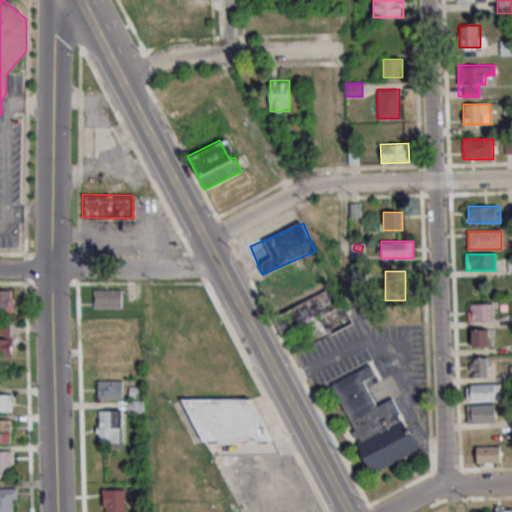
[(283,336),(341,304),(331,286),(273,318),(283,336)]
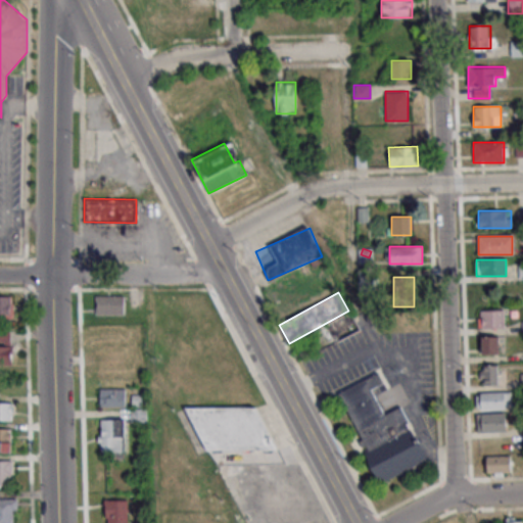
[(0,314),(12,315),(12,295),(0,295),(0,314)]
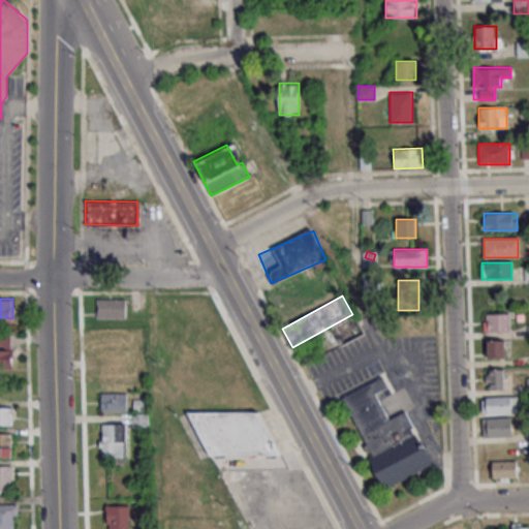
[(96,300),(96,318),(125,318),(125,300),(96,300)]
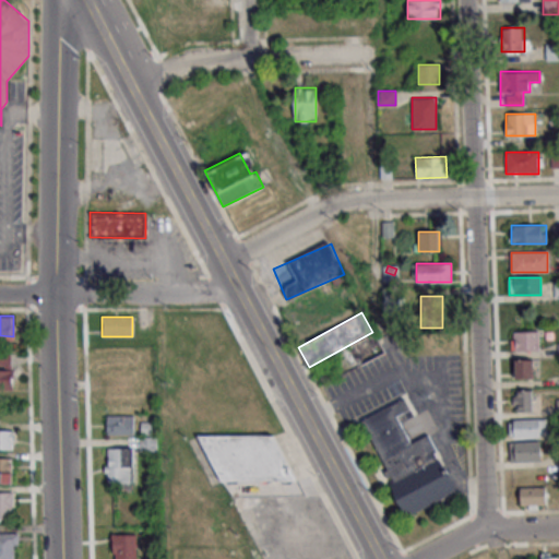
[(538,333),(512,333),(512,352),(538,352),(538,333)]
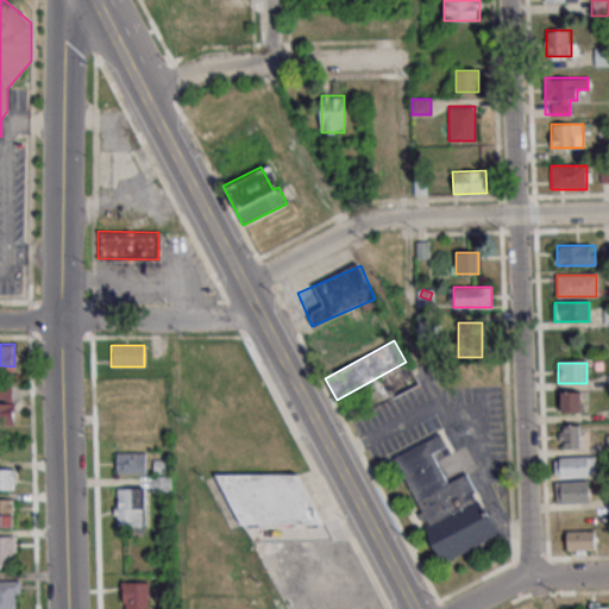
[(393,395),(418,382),(410,369),(385,381),(393,395)]
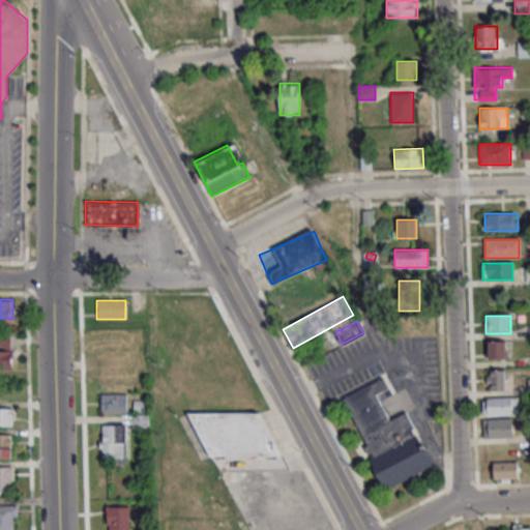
[(8,336),(0,335),(0,346),(8,347),(8,336)]
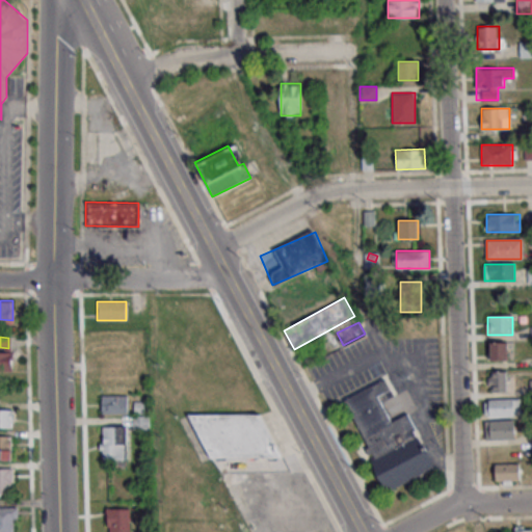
[(506,343),(489,343),(489,360),(506,360),(506,343)]
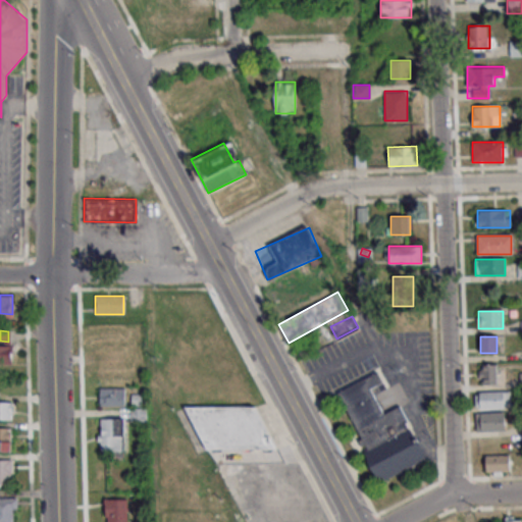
[(12,346),(0,345),(0,362),(12,363),(12,346)]
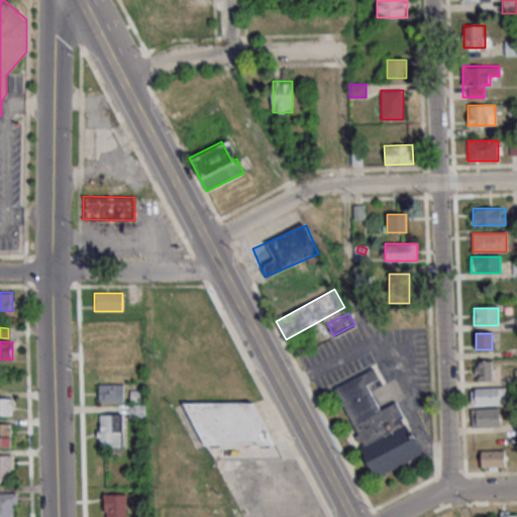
[(476,362),(476,381),(492,381),(492,362),(476,362)]
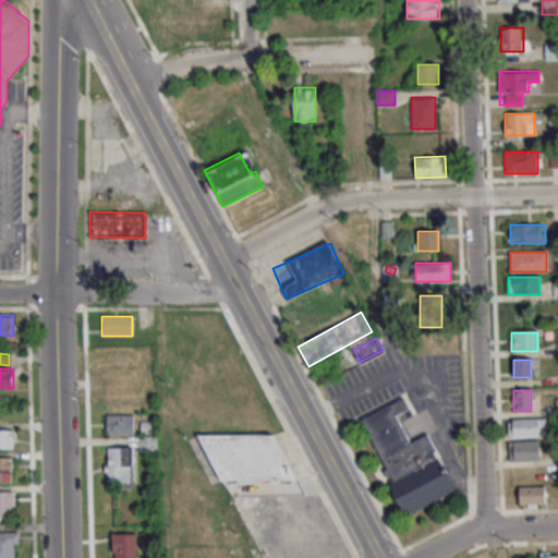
[(361,417),(404,516),(456,493),(429,434),(410,443),(398,415),(409,411),(403,399),(361,417)]
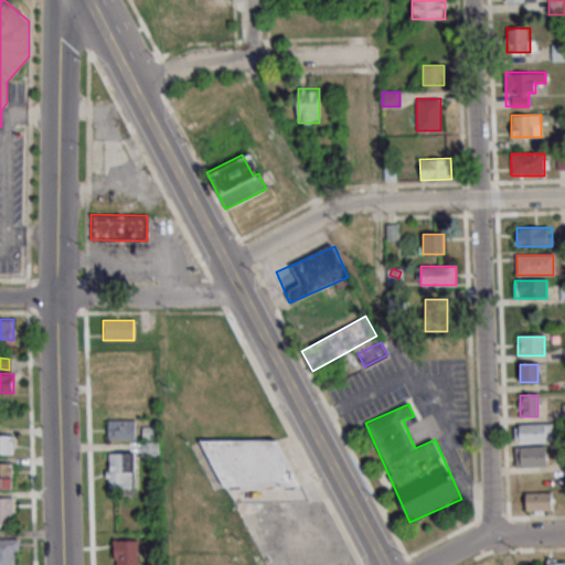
[(135,420),(108,420),(108,440),(135,440),(135,420)]
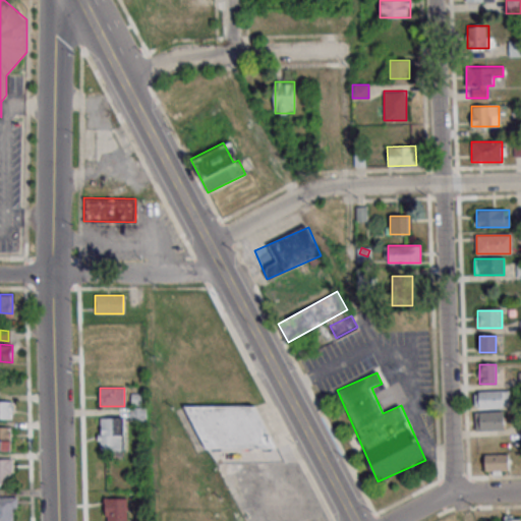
[(474,408),(510,408),(510,391),(474,391),(474,408)]
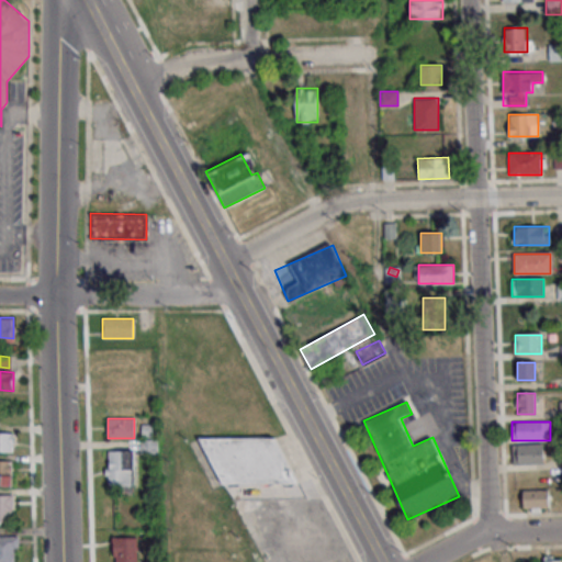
[(17,433),(0,431),(0,451),(17,451),(17,433)]
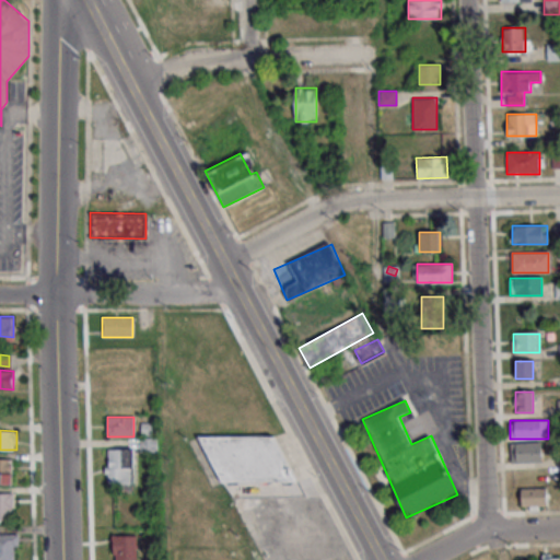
[(196,435),(271,434),(296,482),(220,482),(196,435)]
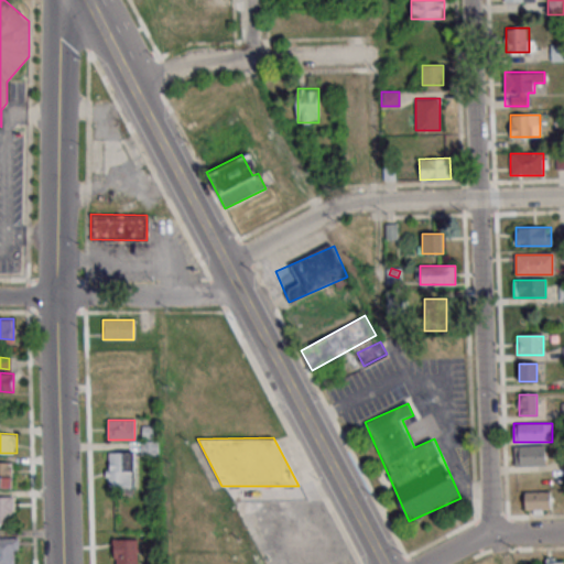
[(516,466),(545,466),(545,446),(516,446),(516,466)]
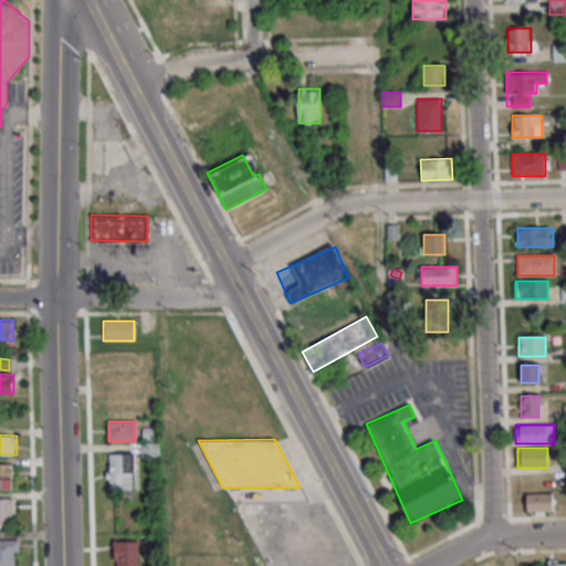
[(108,453),(108,488),(135,488),(135,453),(108,453)]
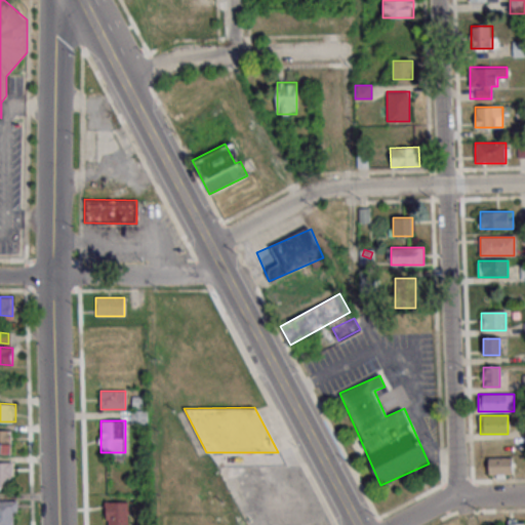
[(0,452),(10,453),(10,430),(0,429),(0,452)]
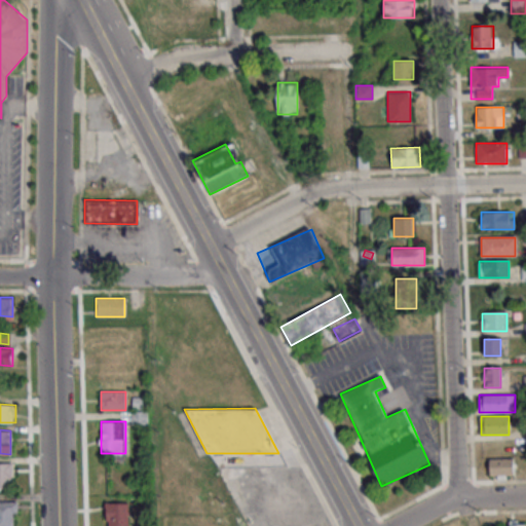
[(514,457),(489,457),(489,477),(514,477),(514,457)]
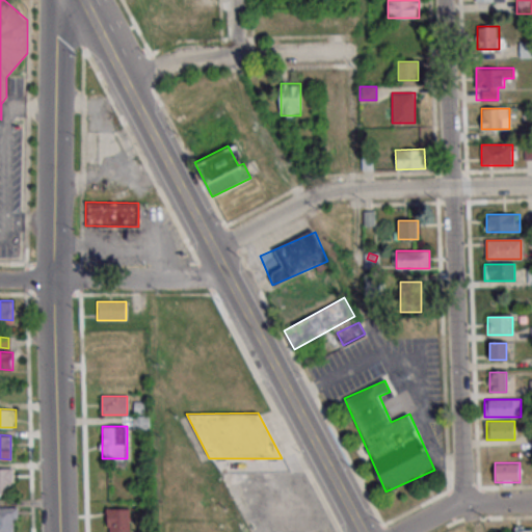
[(0,495),(14,495),(14,469),(0,468),(0,495)]
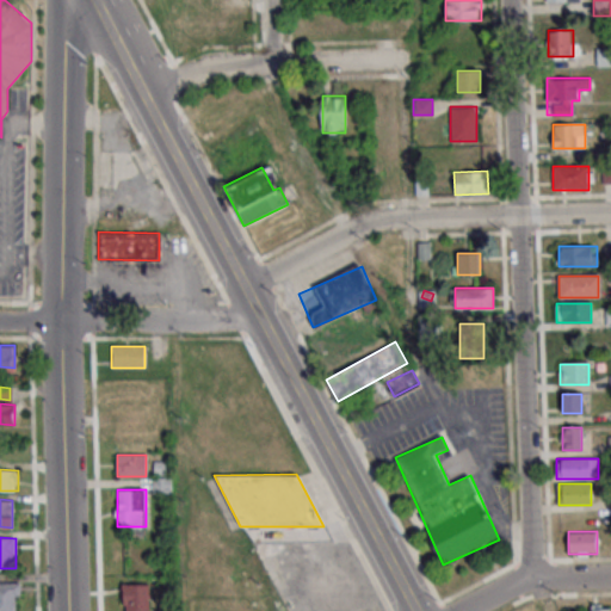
[(0,610),(18,610),(18,582),(0,581),(0,610)]
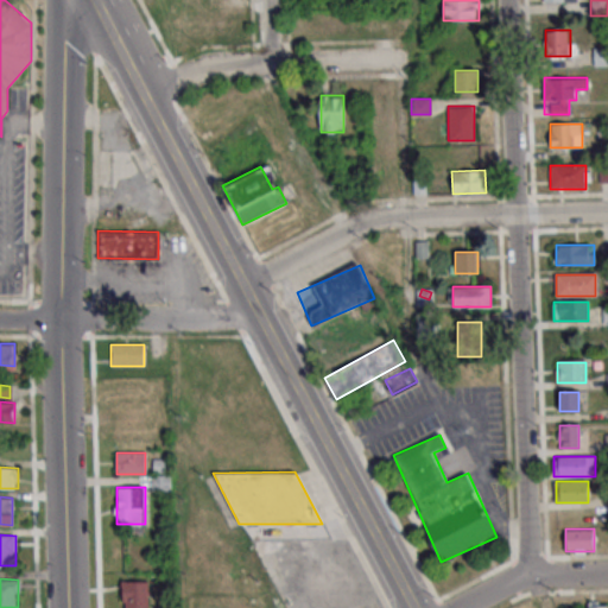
[(147,607),(149,581),(122,581),(121,607),(147,607)]
